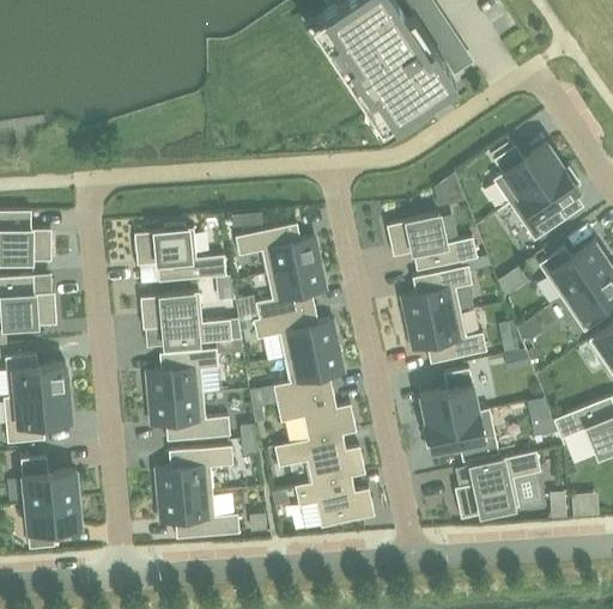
[(378,110),(387,125),(454,79),(432,47),(426,50),(393,0),(327,0),(323,2),(328,11),(316,18),(326,31),(319,36),(371,115),(378,110)]
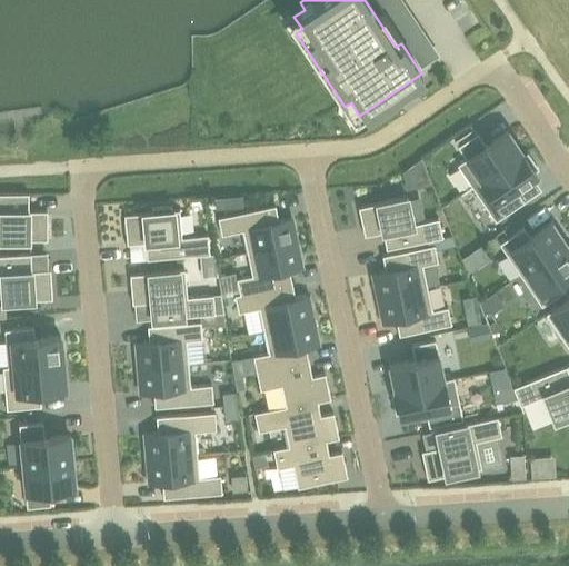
[(457,167),(472,189),(522,156),(507,133),(486,148),(478,136),(458,149),(466,161),(457,167)]
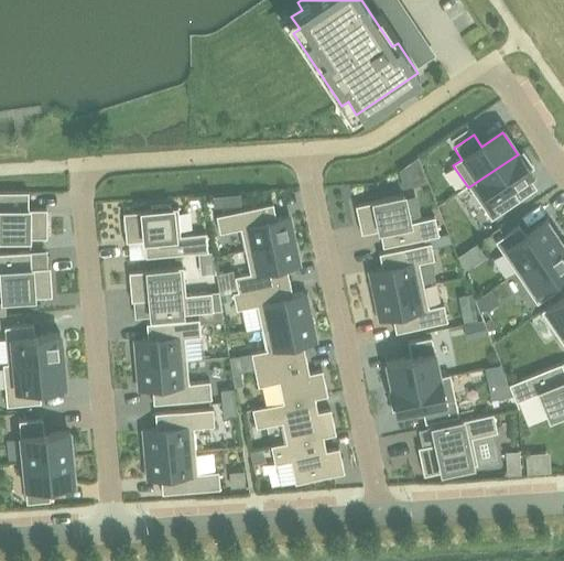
[(518,154),(468,187),(491,222),(520,203),(511,190),(532,175),(530,172),(533,170),(523,154),(520,158),(518,154)]
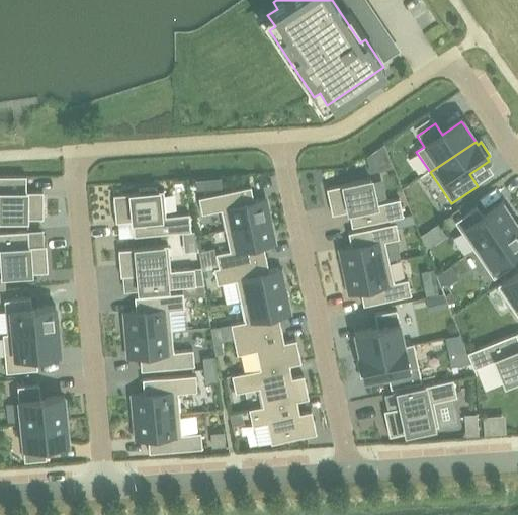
[(369,174),(377,172),(373,153),(366,158),(369,174)]
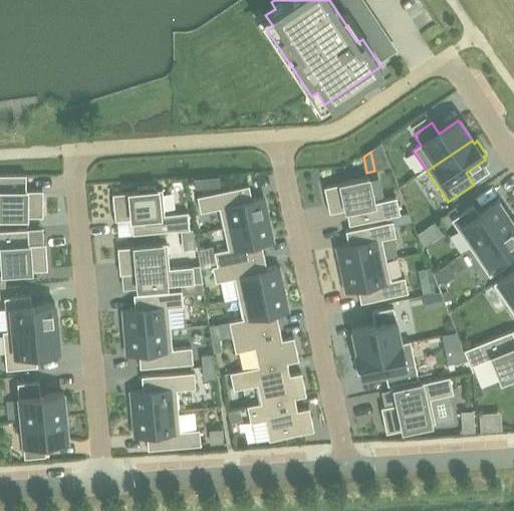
[(0,219),(43,219),(42,193),(26,193),(26,179),(26,177),(0,177),(0,219)]
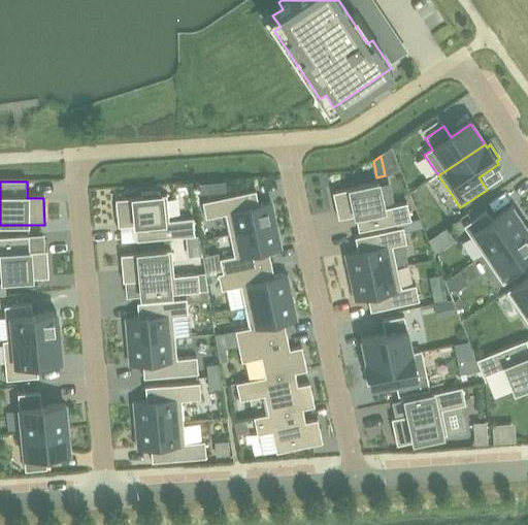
[(225,193),(225,184),(199,186),(200,195),(225,193)]
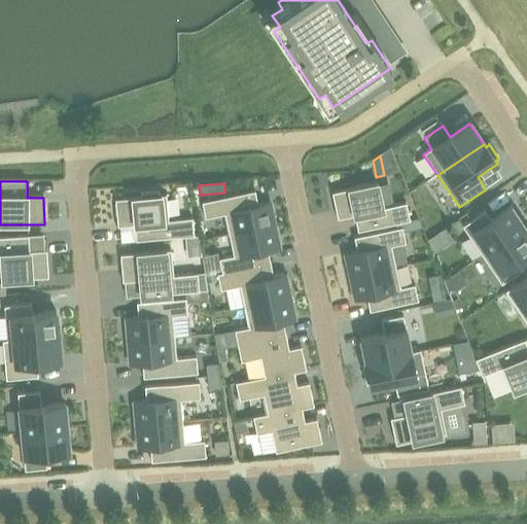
[(377,184),(331,195),(338,220),(354,217),(358,233),(395,224),(410,221),(406,205),(382,210),(377,184)]
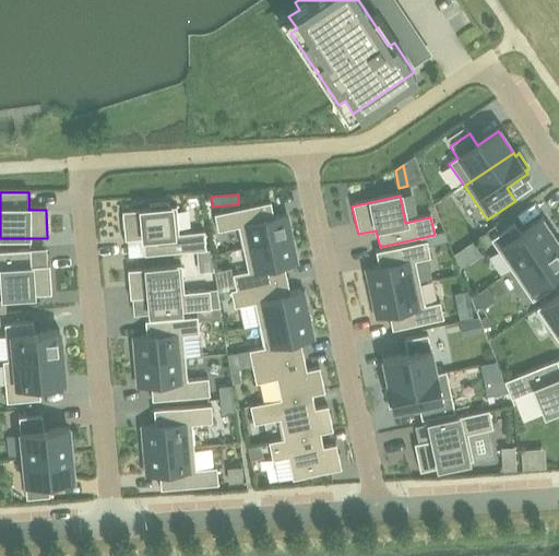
[(238,229),(242,251),(292,240),(286,216),(274,220),(271,204),(214,216),(217,234),(238,229)]
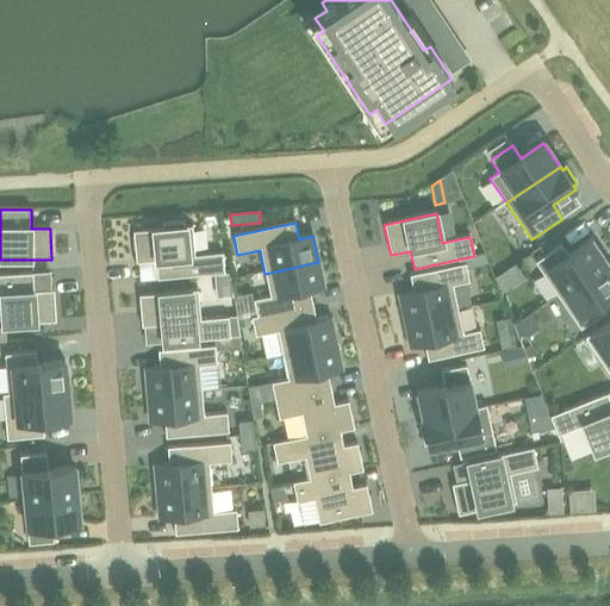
[(194,257),(192,227),(184,229),(184,224),(163,225),(163,230),(134,233),(136,264),(156,262),(157,281),(224,275),(223,255),(194,257)]
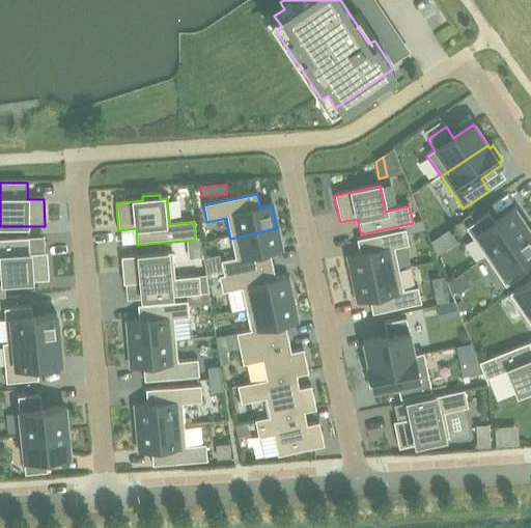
[(466,229),(485,258),(528,230),(514,210),(495,223),(488,214),(466,229)]
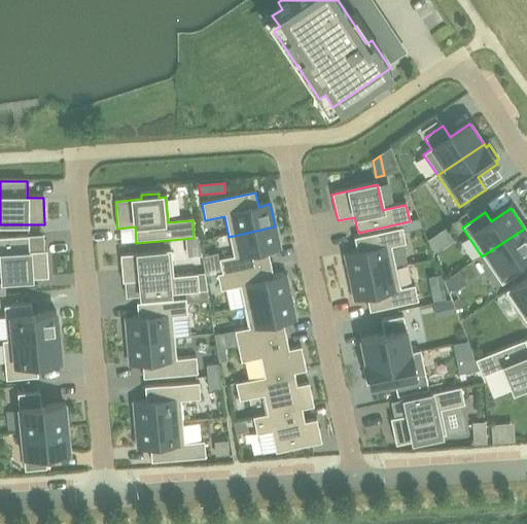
[(410,221),(395,224),(396,230),(402,229),(403,233),(422,229),(419,220),(410,221)]
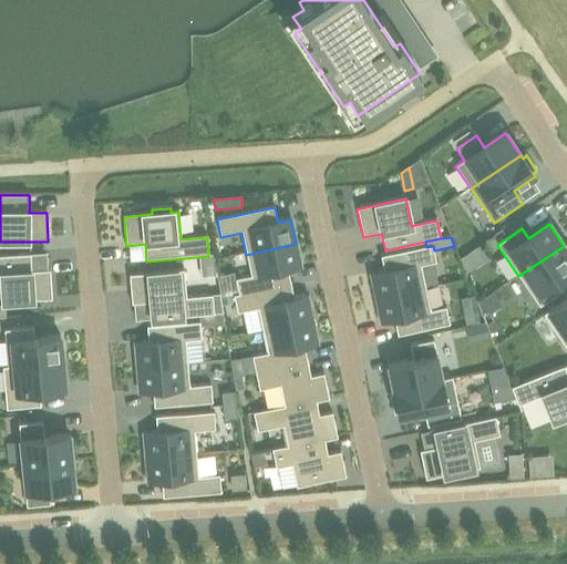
[(301,268),(296,244),(246,255),(251,277),(236,280),(239,296),(234,297),(234,298),(291,285),(288,270),(301,268)]
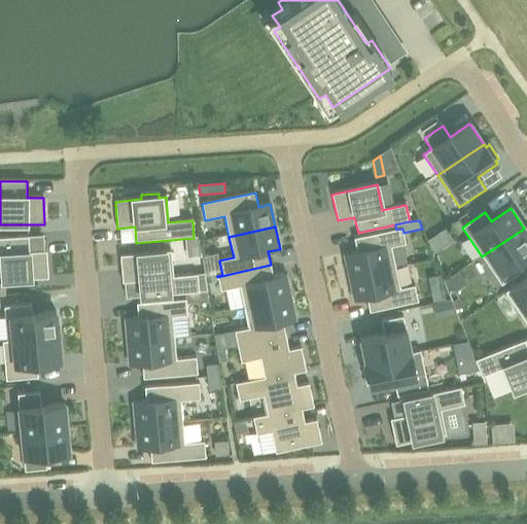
[(345,255),(350,278),(395,269),(391,248),(406,245),(403,233),(402,229),(396,230),(354,239),(357,253),(345,255)]
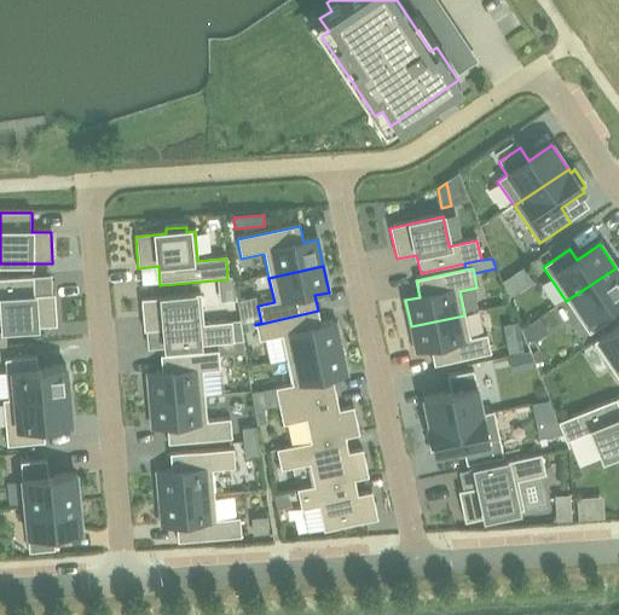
[(618,300),(618,272),(615,268),(566,301),(589,336),(615,318),(608,307),(618,300)]
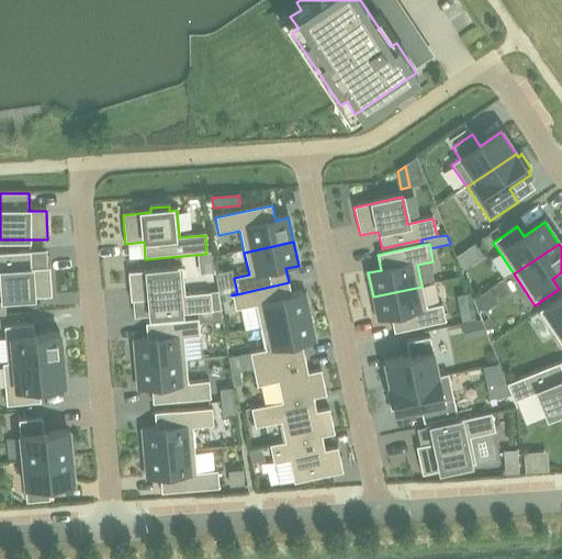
[(474,245),(467,250),(475,264),(483,258),(474,245)]
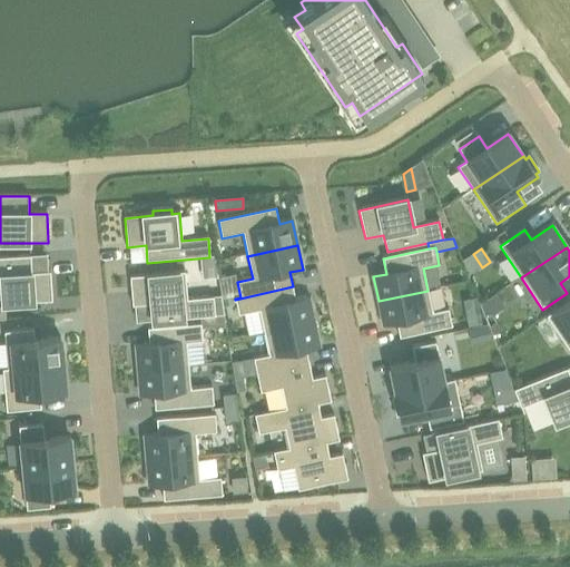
[(31,256),(0,258),(0,277),(1,277),(2,305),(52,302),(50,273),(32,274),(31,256)]
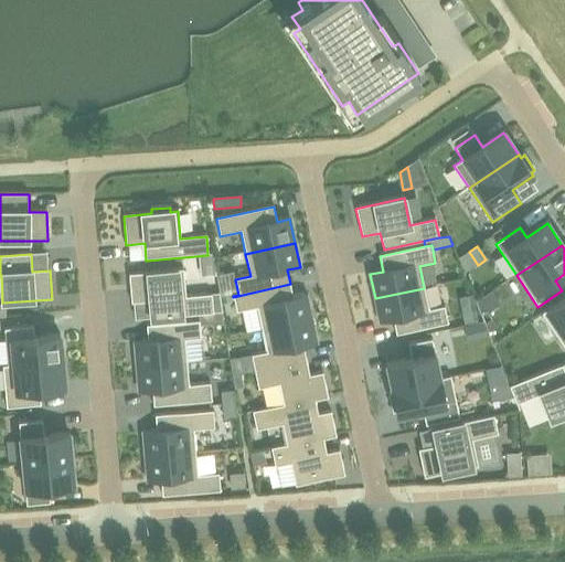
[(150,303),(151,319),(213,315),(212,296),(212,295),(185,298),(183,271),(129,275),(131,304),(150,303)]
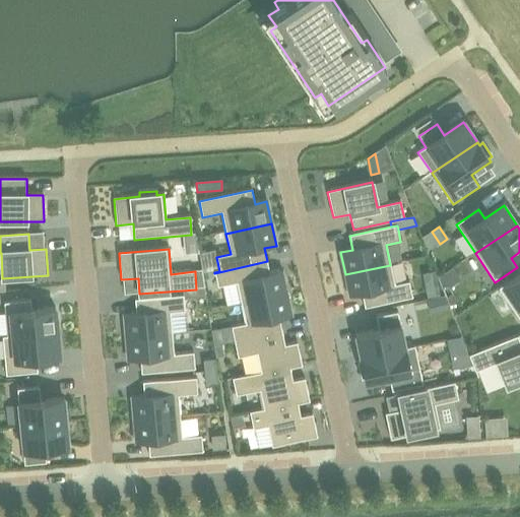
[(267,261),(214,273),(217,287),(237,283),(241,304),(286,295),(281,272),(270,275),(267,261)]
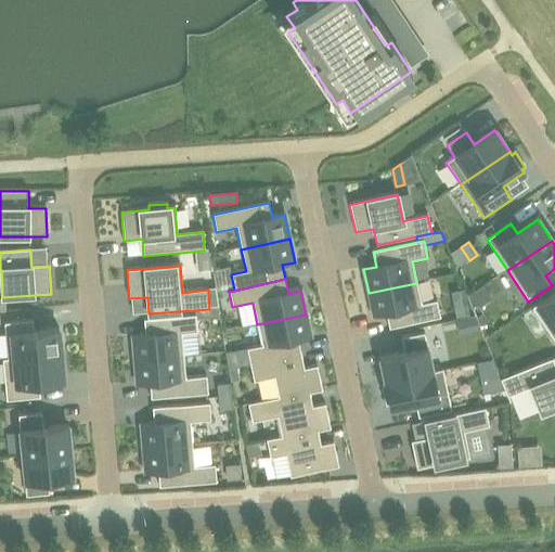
[(416,283),(369,293),(373,317),(386,313),(389,329),(440,318),(437,302),(422,305),(416,283)]
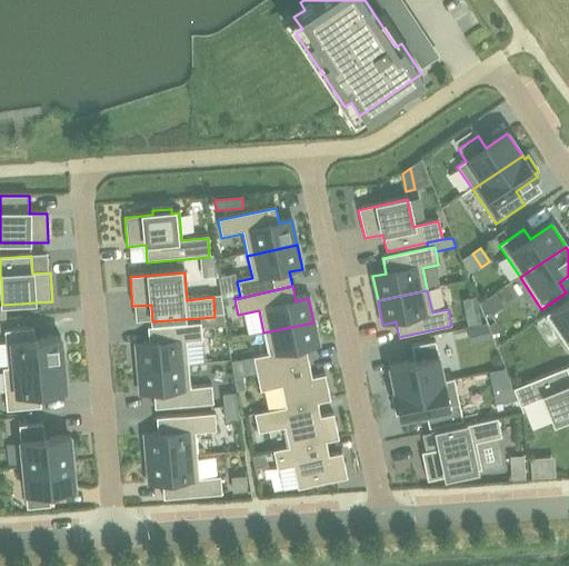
[(221,298),(213,298),(215,317),(216,317),(223,316),(221,298)]
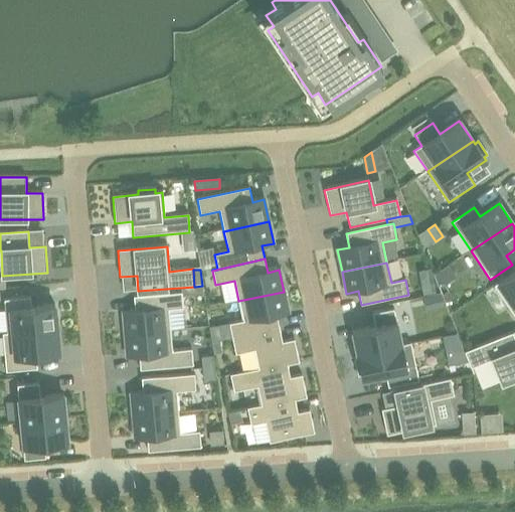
[(514,272),(494,287),(514,317),(514,272)]
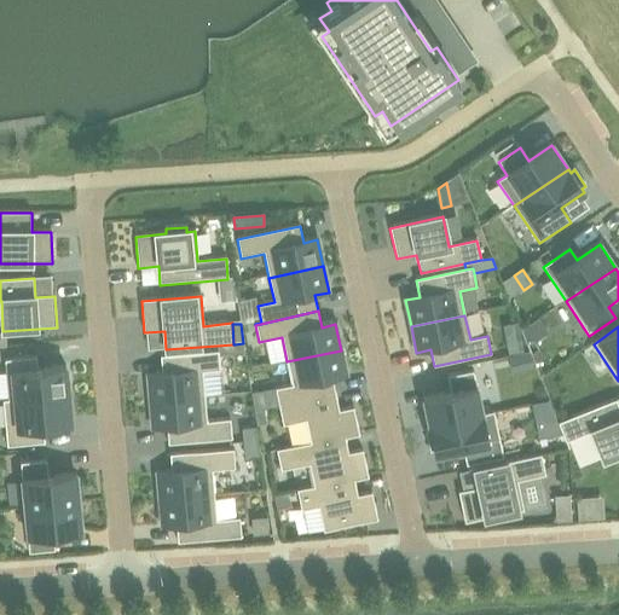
[(341,350),(287,361),(293,386),(276,389),(279,408),(336,395),(333,379),(347,377),(341,350)]
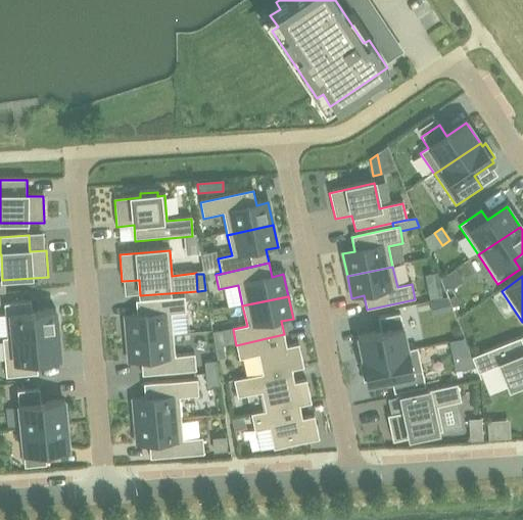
[(125,318),(127,340),(174,336),(172,316),(186,314),(185,297),(136,302),(137,317),(125,318)]
